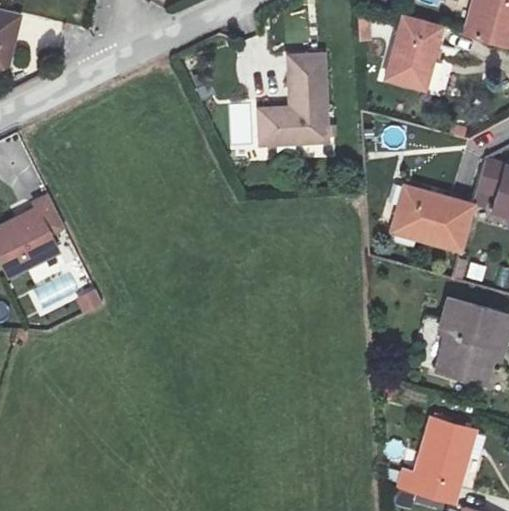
[(471,0),(462,32),(508,45),(508,42),(508,0),(471,0)]
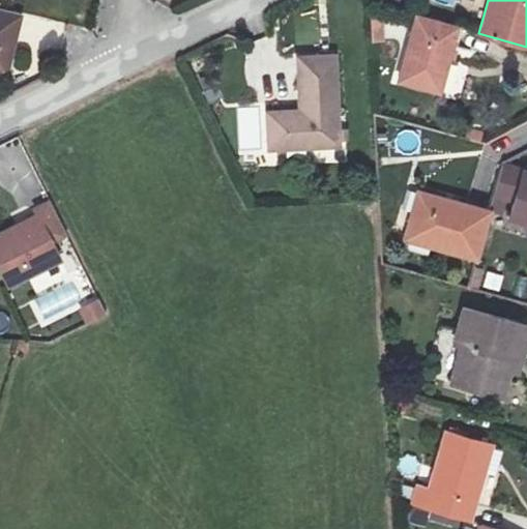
[(24,15),(0,7),(0,68),(10,64),(24,15)]
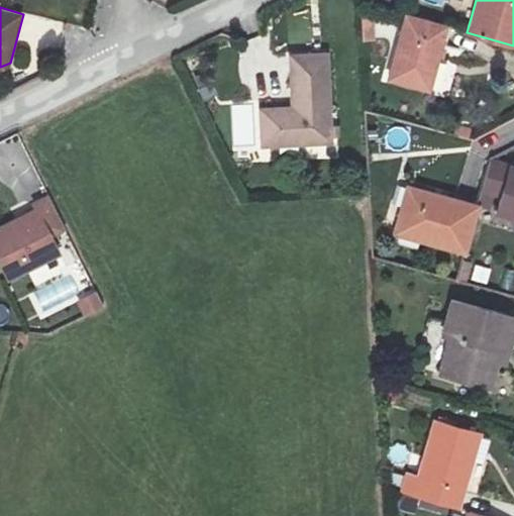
[(361,13),(360,37),(371,37),(372,14),(361,13)]
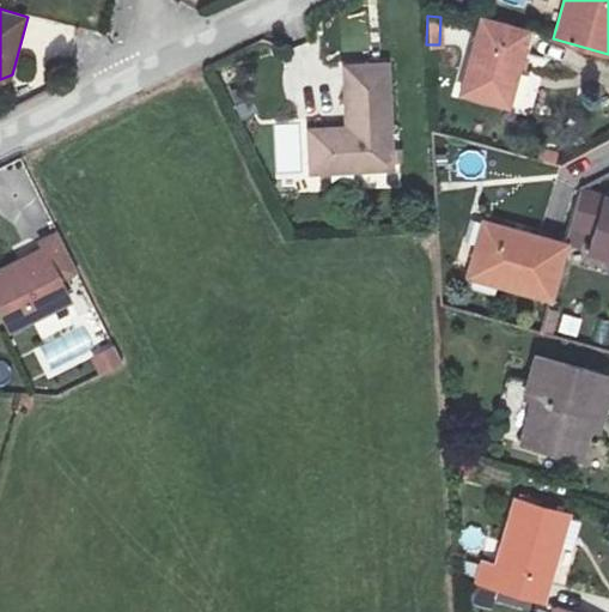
[(506,104),(527,30),(479,17),(460,91),(506,104)]
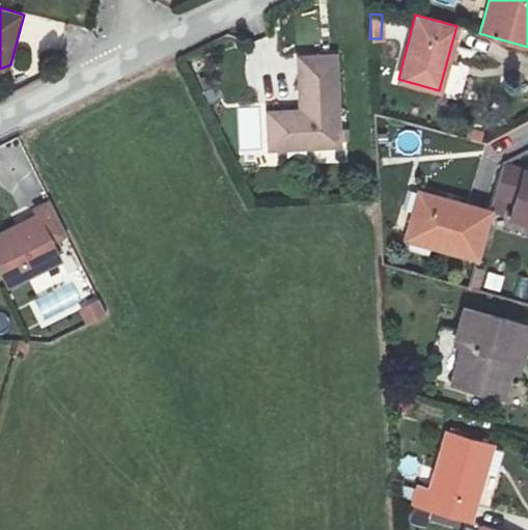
[(299,59),(301,112),(268,114),(270,151),(340,148),(336,56),(299,59)]
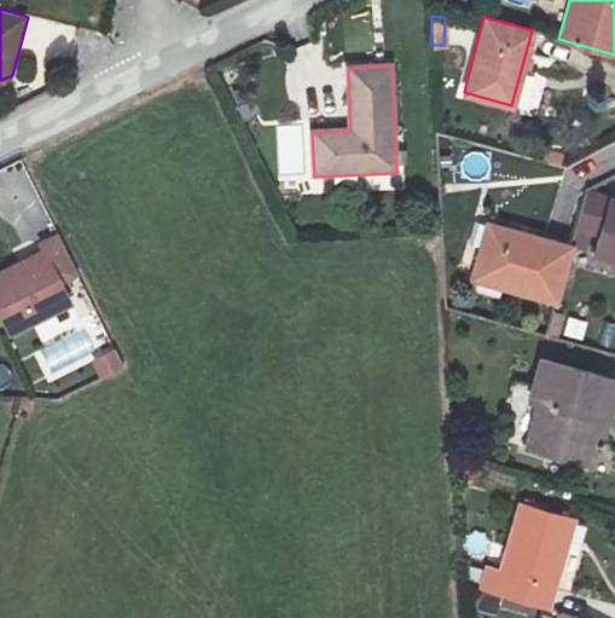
[(614,198),(586,192),(572,244),(614,256),(614,198)]
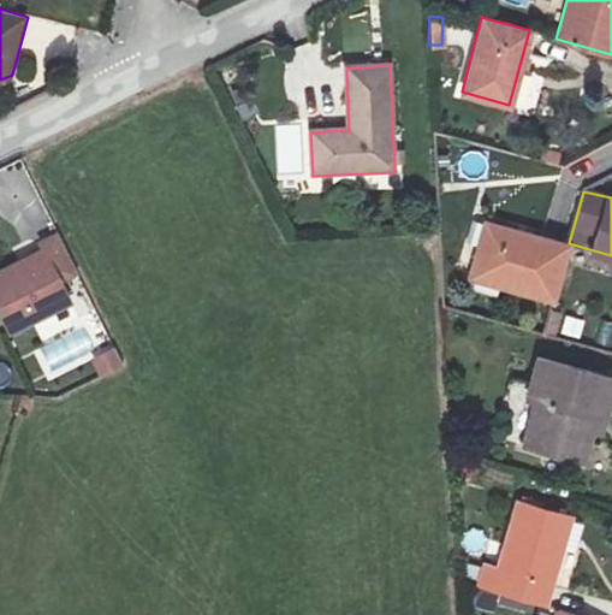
[(556,294),(569,243),(483,219),(474,258),(517,268),(512,283),(556,294)]
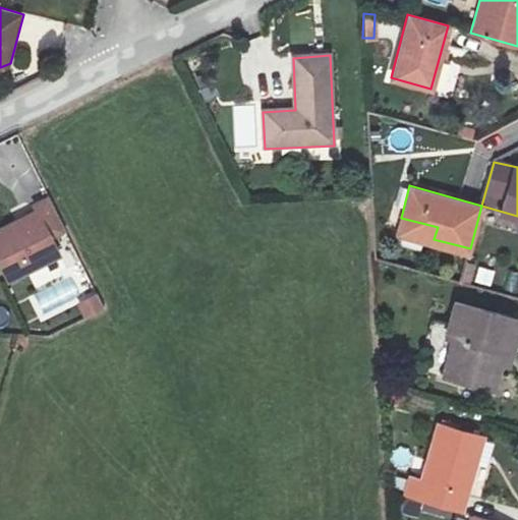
[(66,231),(50,197),(36,205),(38,210),(0,228),(0,264),(7,279),(43,263),(41,257),(57,249),(51,237),(66,231)]
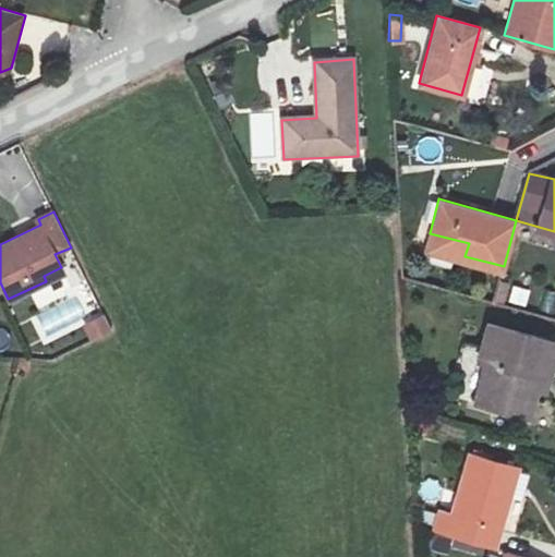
[(469,243),(430,233),(426,245),(465,256),(469,243)]
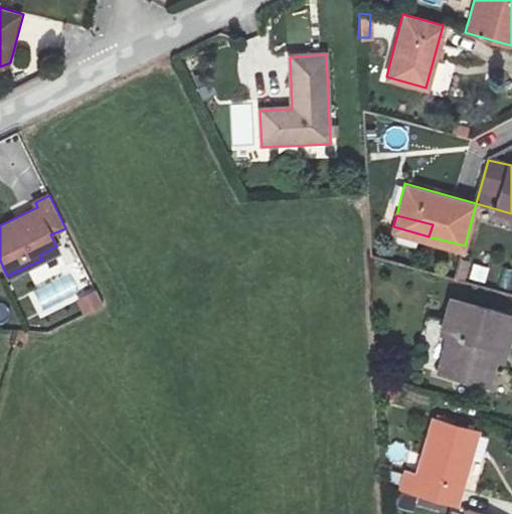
[(56,246),(40,254),(42,260),(58,251),(56,246)]
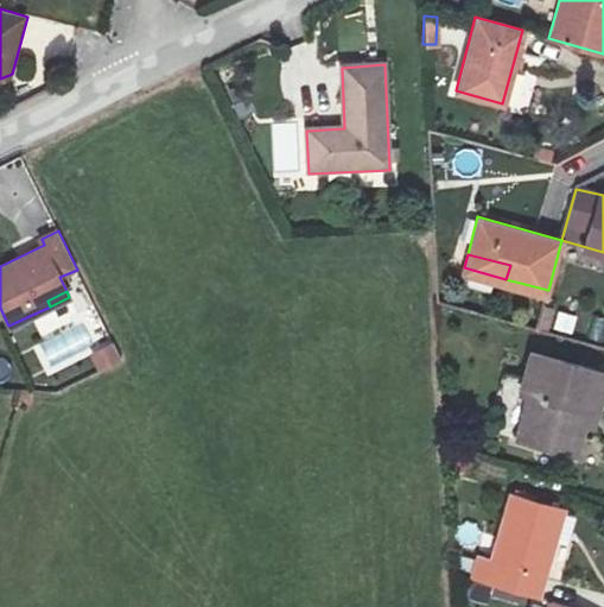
[(31,316),(36,332),(77,318),(71,303),(31,316)]
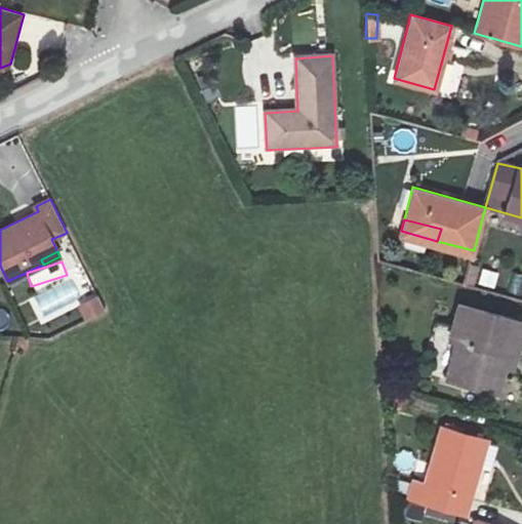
[(83,321),(105,311),(95,292),(75,303),(83,321)]
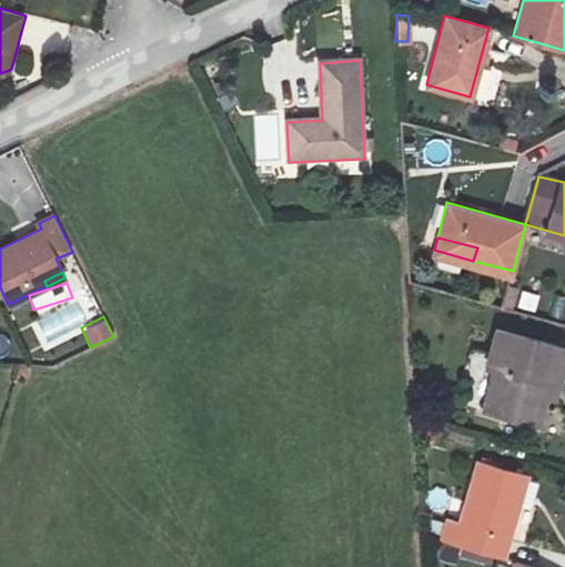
[(547,382),(555,384),(564,347),(564,345),(496,327),(485,364),(493,366),(482,406),(535,422),(544,394),(547,382)]
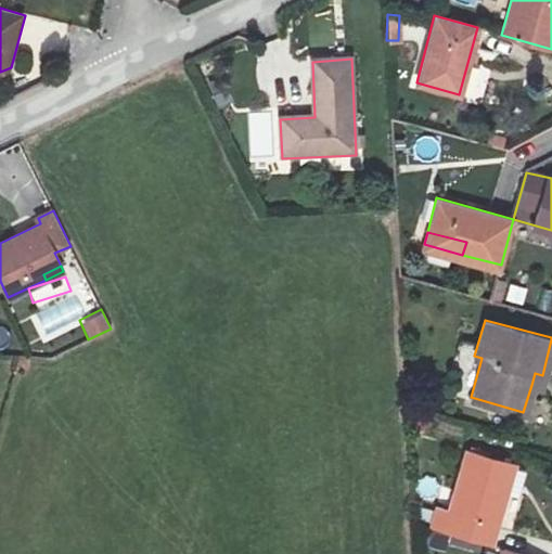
[(539,387),(542,375),(535,373),(531,385),(539,387)]
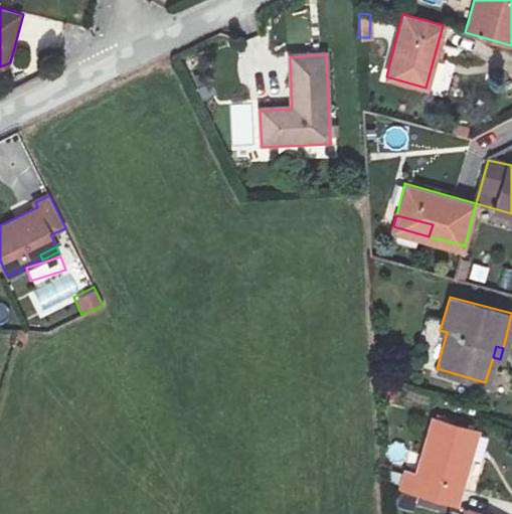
[(413,490),(457,503),(478,427),(436,415),(413,490)]
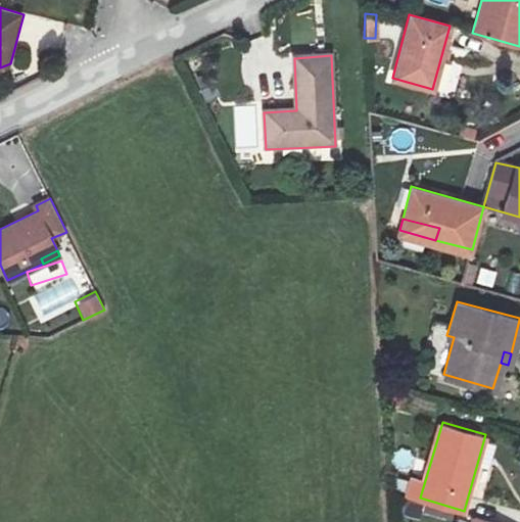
[(388,489),(400,492),(403,478),(387,474),(388,489)]
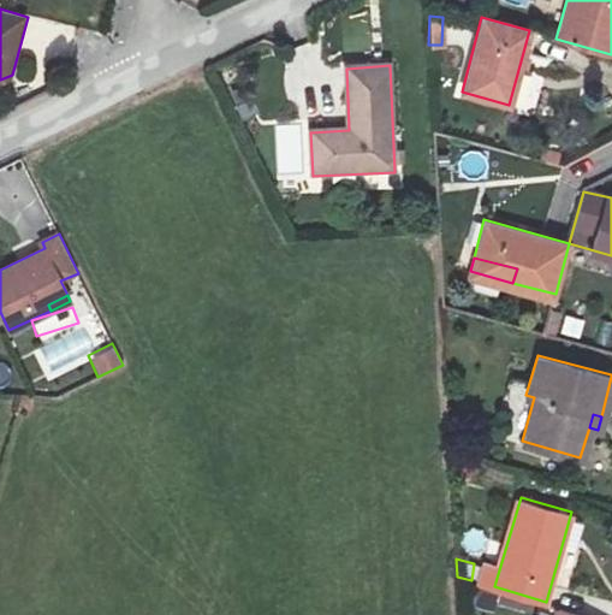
[(593,614),(556,604),(552,614),(593,614)]
